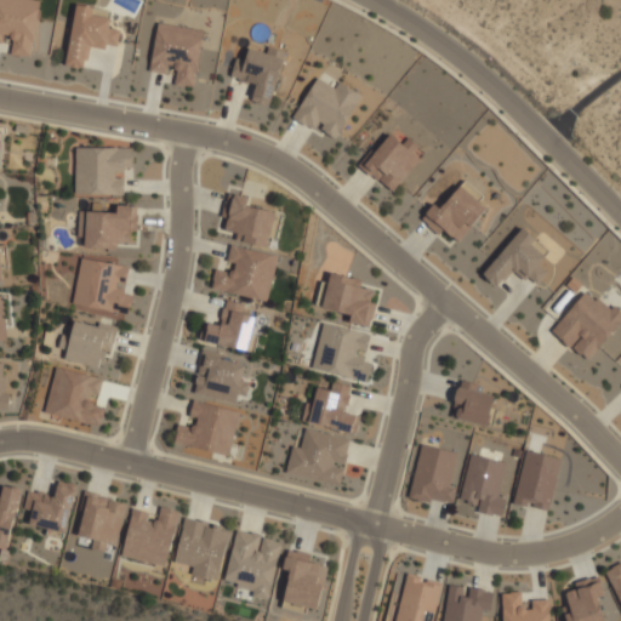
[(29,58),(39,0),(0,0),(0,41),(11,44),(9,55),(29,58)]
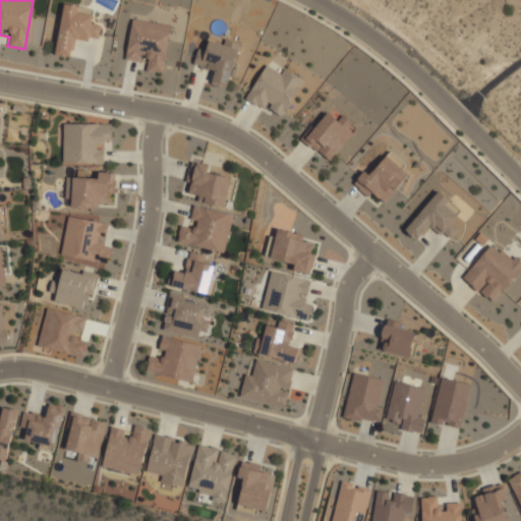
[(53,55),(71,58),(75,38),(98,42),(101,24),(91,22),(93,12),(63,6),(53,55)]
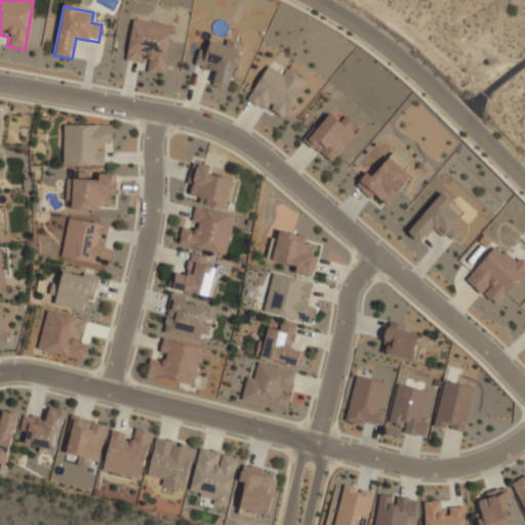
[(172,25),(132,17),(124,59),(146,64),(145,70),(163,74),(172,25)]
